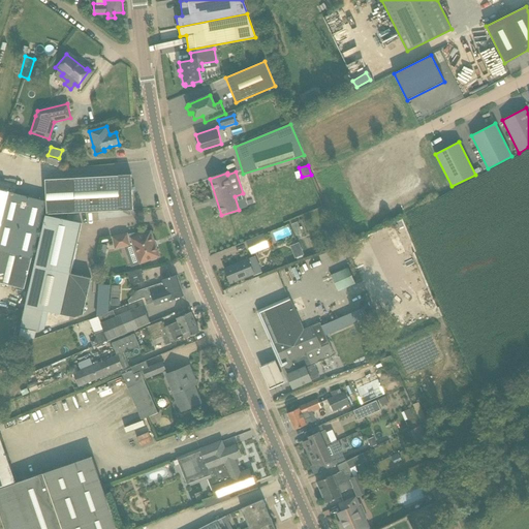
[(131,175),(45,180),(47,214),(133,210),(131,175)]
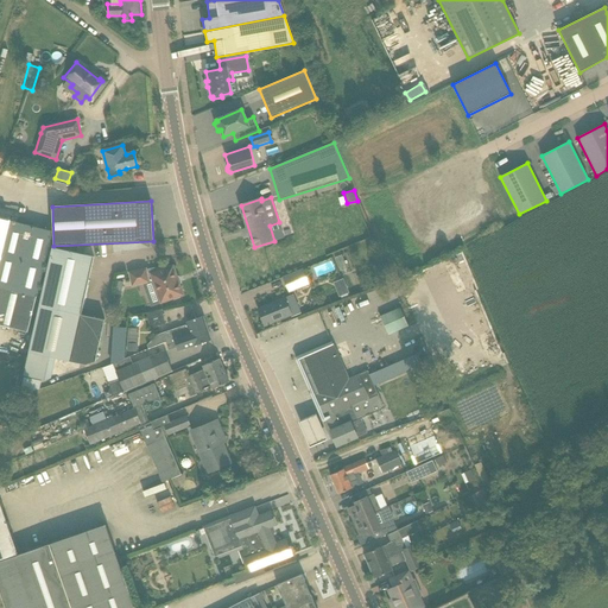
[(0,217),(0,258),(10,220),(0,217)]
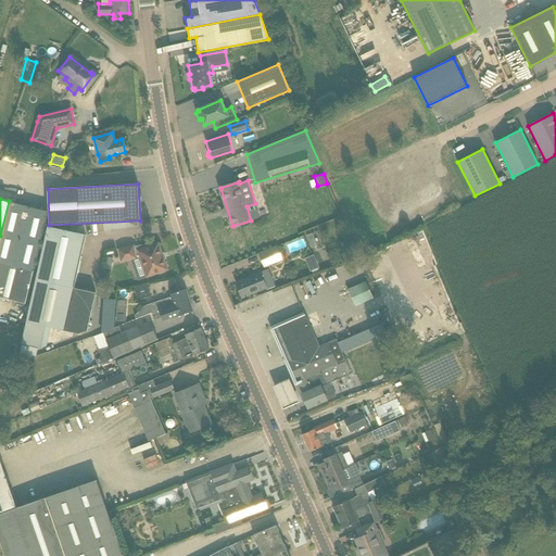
[(33,272),(46,223),(48,211),(9,201),(0,236),(0,297),(25,303),(33,272)]
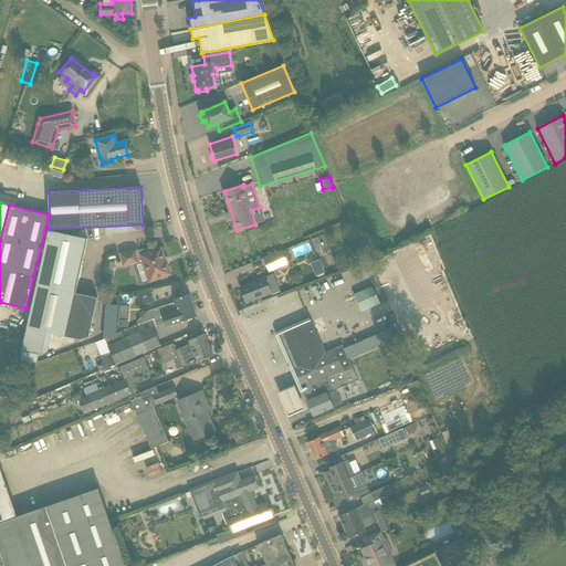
[(80,339),(88,336),(97,297),(75,293),(87,239),(49,230),(37,285),(18,369),(38,362),(40,354),(41,354),(46,332),(80,339)]
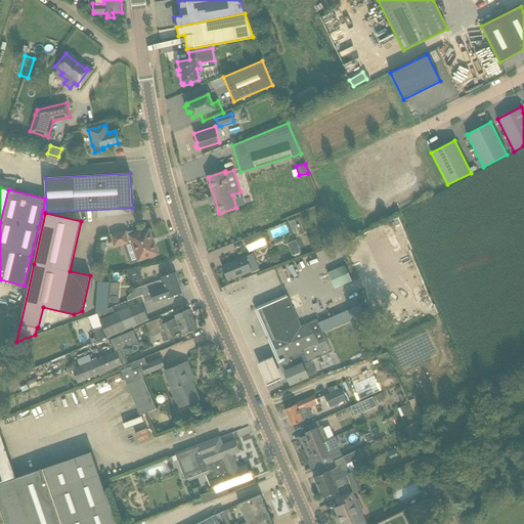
[(126,231),(111,234),(114,247),(124,245),(131,243),(135,252),(127,255),(131,264),(138,261),(158,254),(148,229),(140,232),(139,230),(126,232),(126,231)]
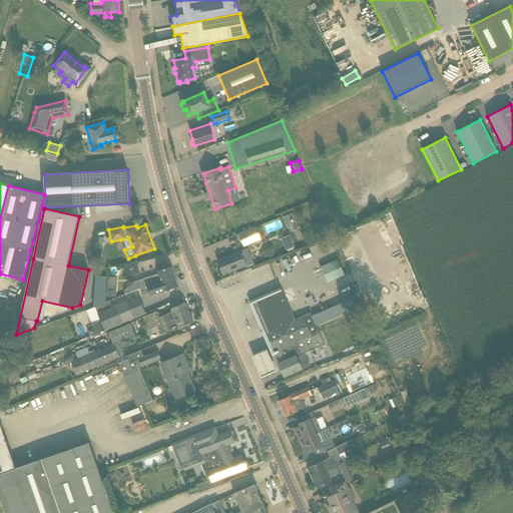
[(243,246),(262,239),(257,226),(238,233),(243,246)]
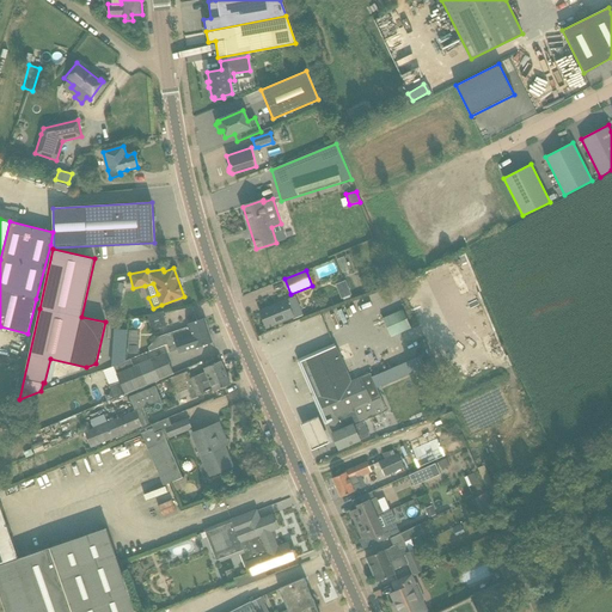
[(335,283),(341,298),(350,295),(344,280),(335,283)]
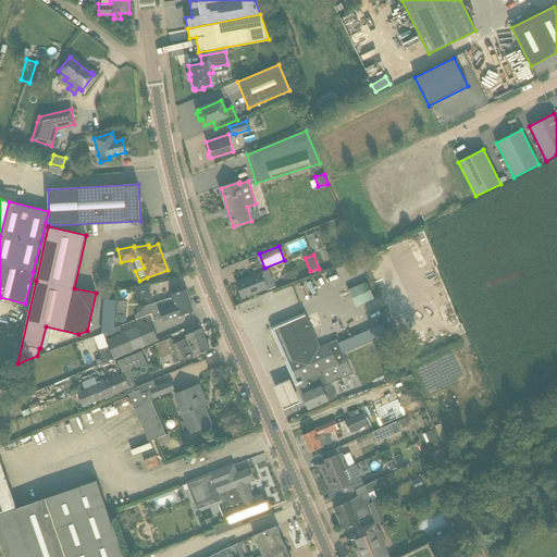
[(267,271),(236,283),(243,298),(267,288),(268,291),(275,287),(269,270),(267,271)]
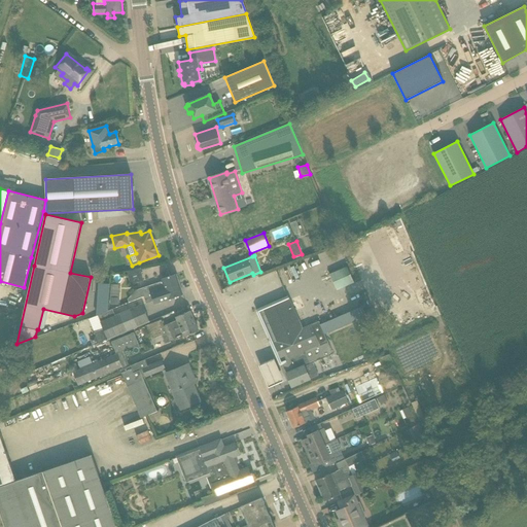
[(340,268),(328,274),(336,289),(348,283),(340,268)]
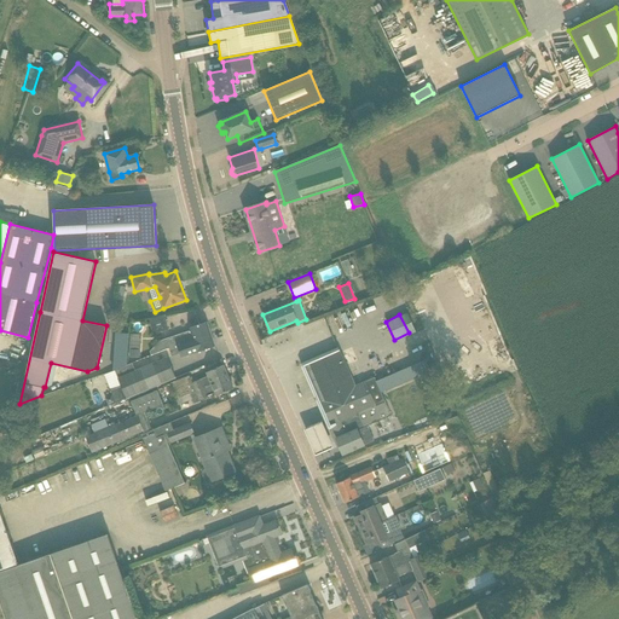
[(150,322),(152,334),(168,329),(165,318),(150,322)]
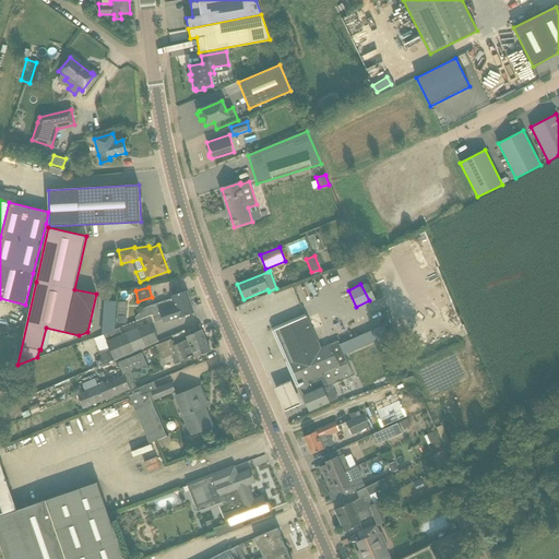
[(171,299),(151,306),(151,307),(151,308),(153,314),(190,301),(187,290),(177,294),(171,296),(171,299)]
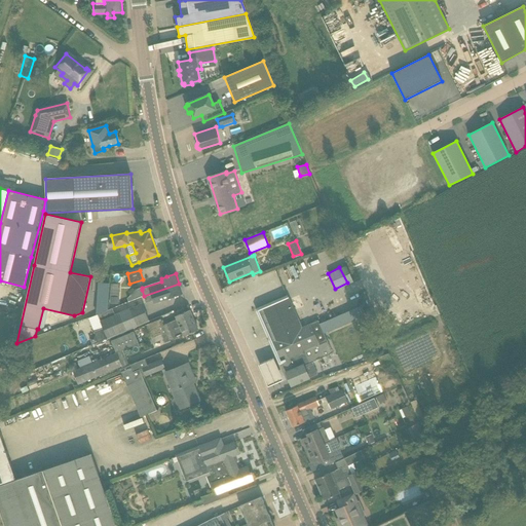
[(179,284),(144,296),(146,302),(153,300),(154,304),(167,299),(183,294),(179,284)]
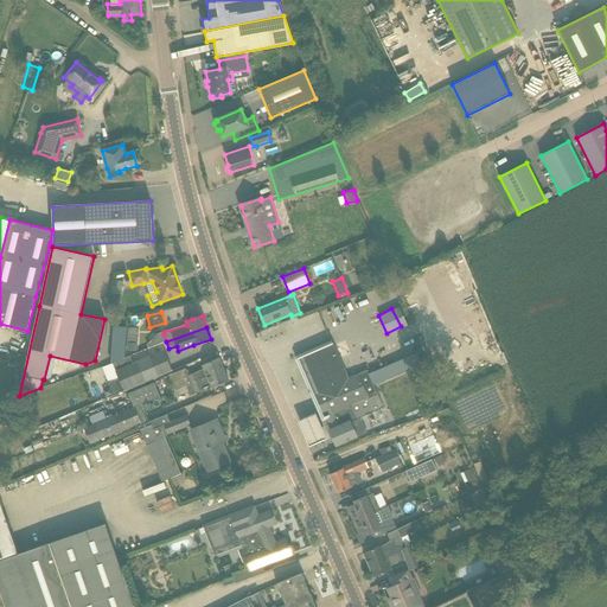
[(157,334),(147,344),(148,349),(160,343),(166,342),(164,334),(164,333),(164,332),(163,332),(157,334)]
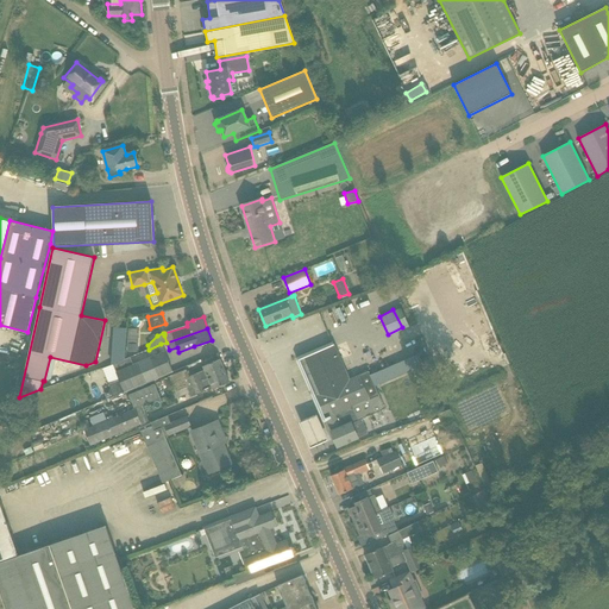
[(138,341),(129,341),(127,352),(138,353),(138,341)]
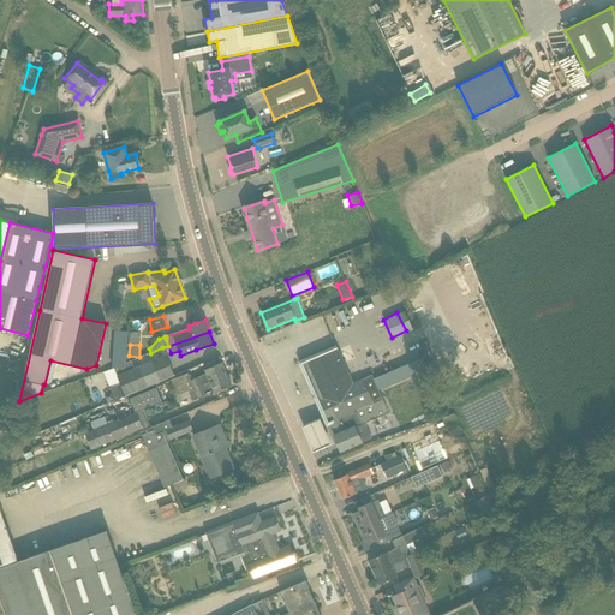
[(314,358),(303,363),(303,364),(304,363),(318,398),(317,399),(328,422),(329,422),(334,431),(336,431),(338,434),(338,435),(347,430),(347,429),(348,428),(347,427),(350,427),(348,423),(359,418),(356,410),(382,399),(378,389),(374,378),(371,375),(352,383),(344,364),(338,348),(314,358)]
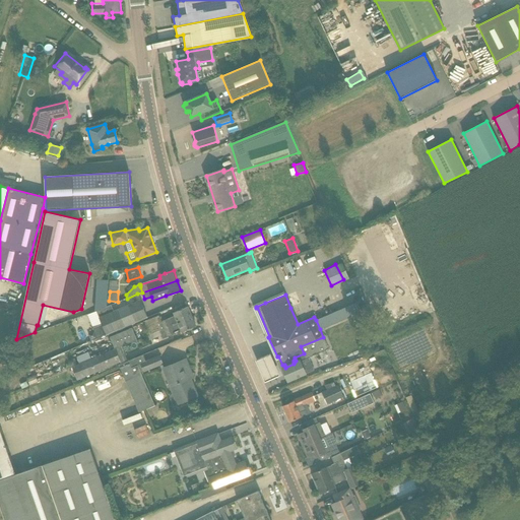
[(95,311),(87,314),(92,328),(98,338),(147,317),(140,300),(114,311),(111,305),(96,311),(95,311)]
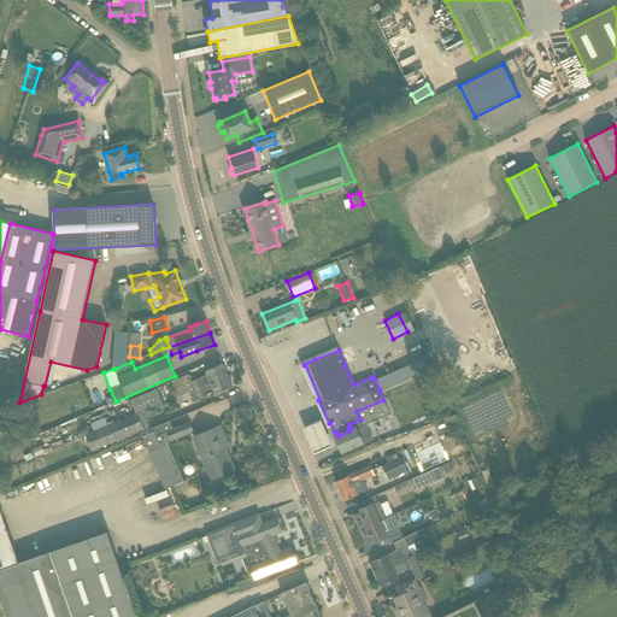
[(182,395),(189,393),(228,376),(223,364),(205,371),(207,375),(192,381),(189,374),(171,382),(177,398),(182,395)]
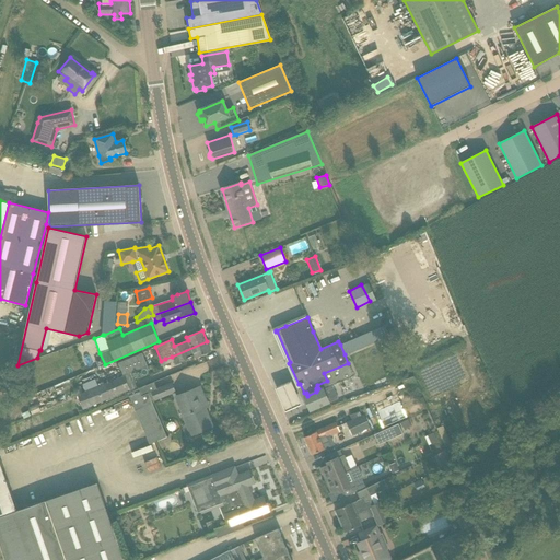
[(207,341),(172,357),(176,365),(182,362),(181,361),(195,356),(196,358),(211,351),(207,341)]
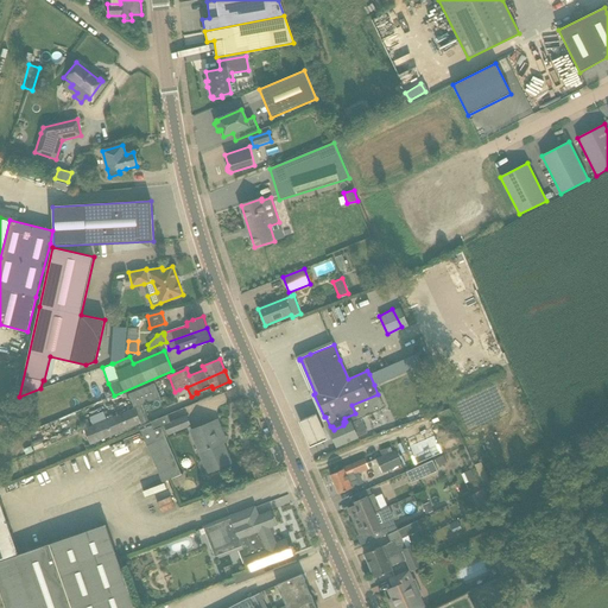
[(128,394),(134,409),(160,398),(154,384),(128,394)]
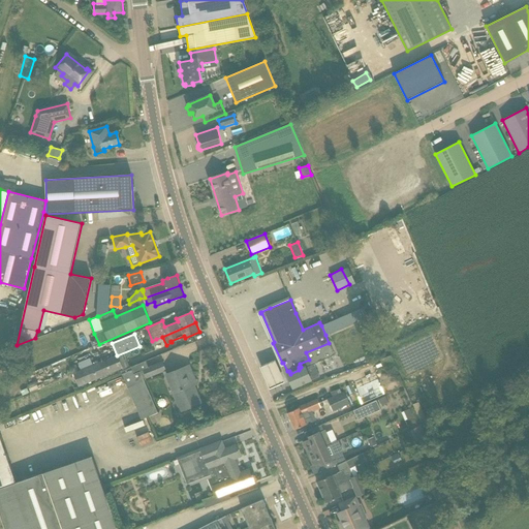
[(334,354),(329,343),(306,352),(309,360),(300,364),(301,367),(299,367),(300,368),(299,369),(299,370),(290,374),(290,373),(287,375),(293,387),(303,383),(311,380),(320,376),(314,363),(334,354)]
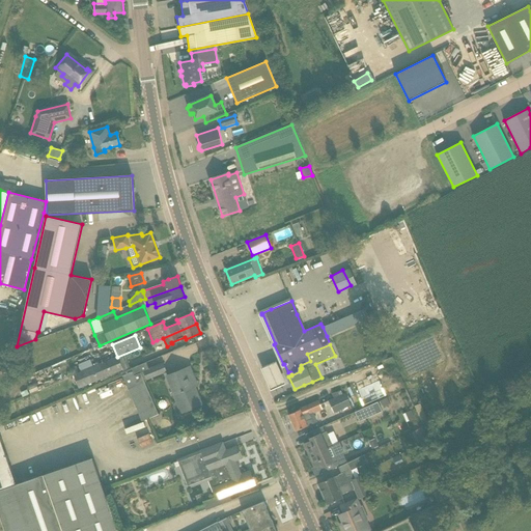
[(122,370),(117,357),(74,375),(79,388),(122,370)]
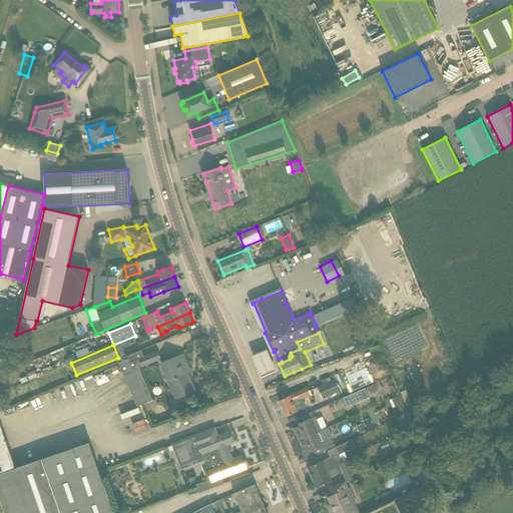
[(141,349),(143,354),(156,350),(155,345),(141,349)]
